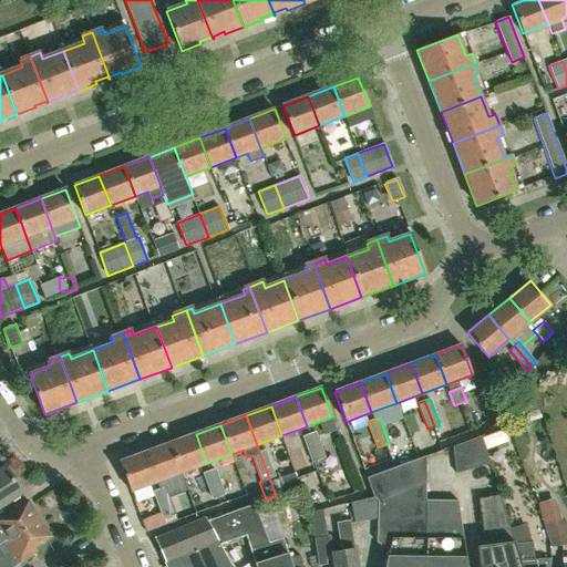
[(310,434),(319,460),(325,457),(315,432),(310,434)]
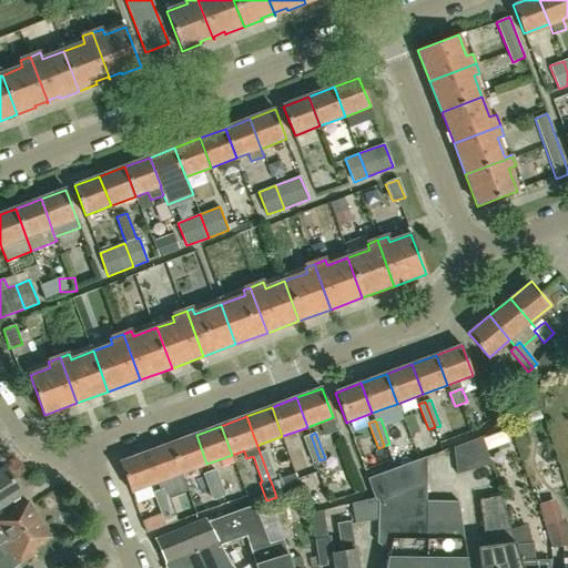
[(206,464),(196,435),(171,445),(182,474),(206,464)]
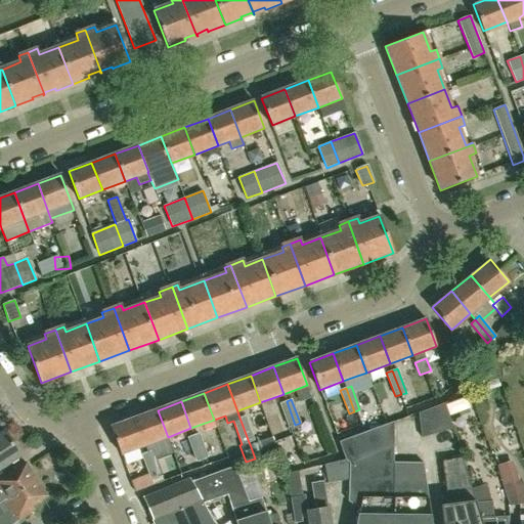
[(295,425),(287,401),(279,403),(289,427),(295,425)]
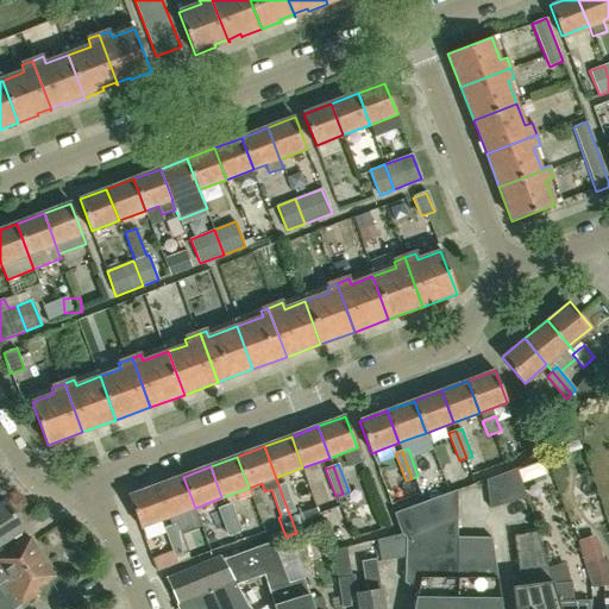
[(518,469),(503,473),(485,479),(489,509),(526,497),(518,469)]
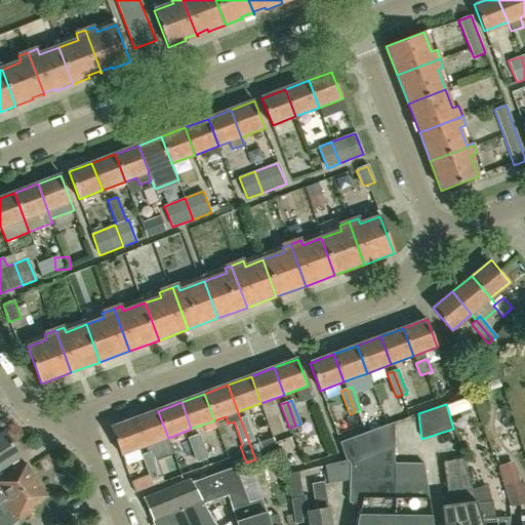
[(168,438),(158,411),(134,419),(145,446),(168,438)]
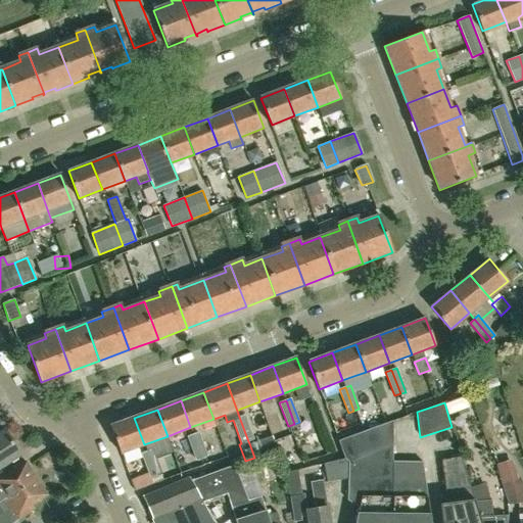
[(253,438),(245,415),(239,417),(248,441),(253,439),(253,438)]
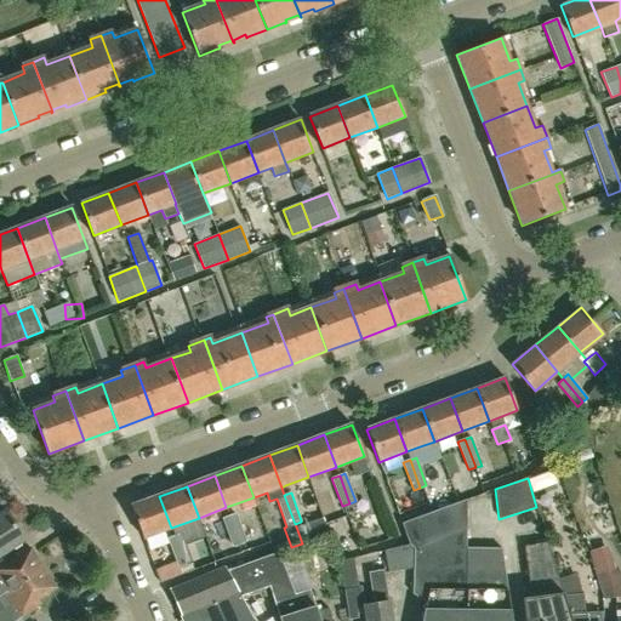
[(171,528),(159,496),(132,506),(144,539),(171,528)]
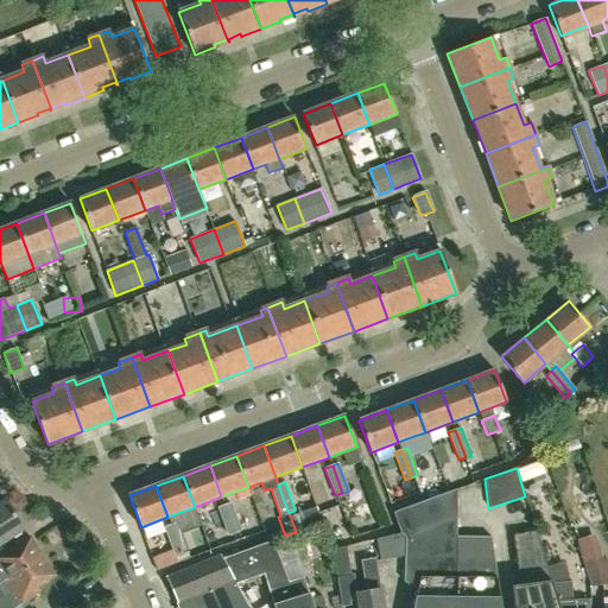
[(393,512),(400,533),(405,537),(405,557),(404,582),(416,591),(412,607),(501,607),(492,536),(456,534),(456,514),(456,489),(393,512)]
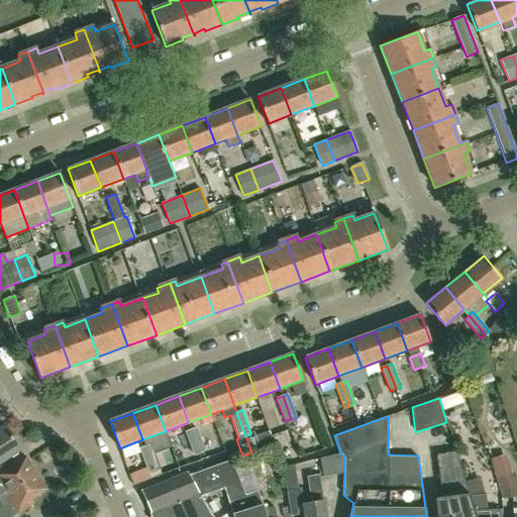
[(0,460),(19,448),(5,426),(0,429),(0,460)]
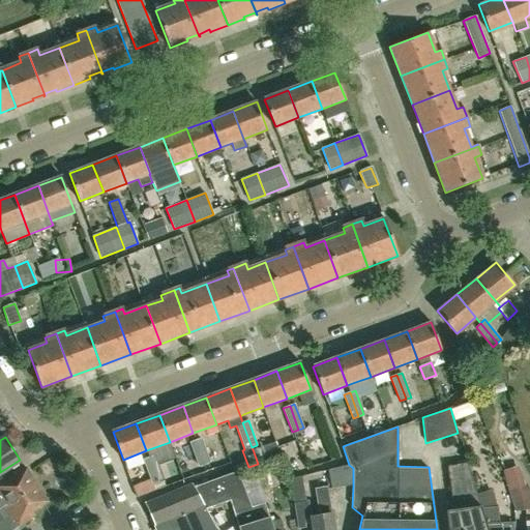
[(196,440),(205,465),(210,463),(201,438),(196,440)]
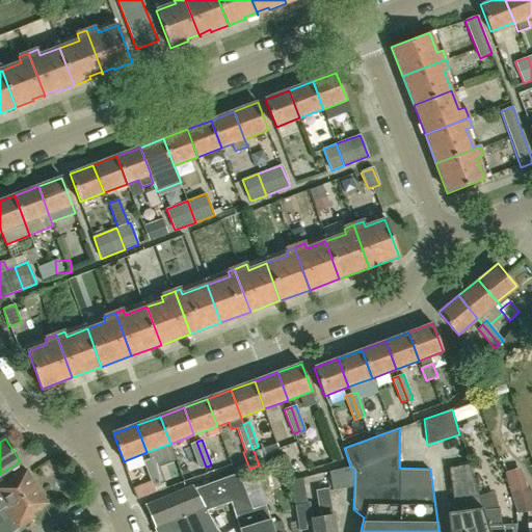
[(206,467),(196,442),(190,444),(200,468),(206,467)]
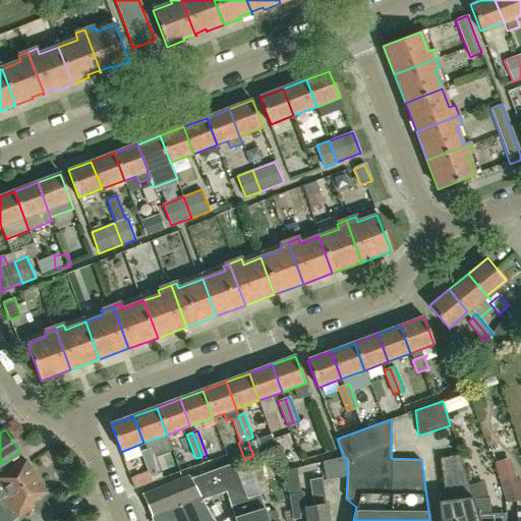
[(276,448),(273,441),(271,433),(248,442),(253,456),(274,449),(276,448)]
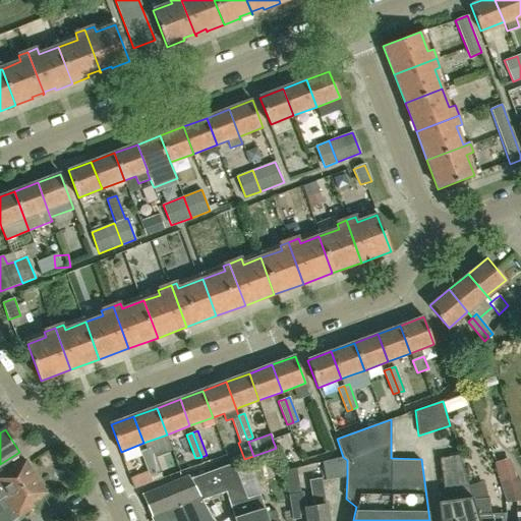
[(147,450),(155,473),(161,471),(152,448),(147,450)]
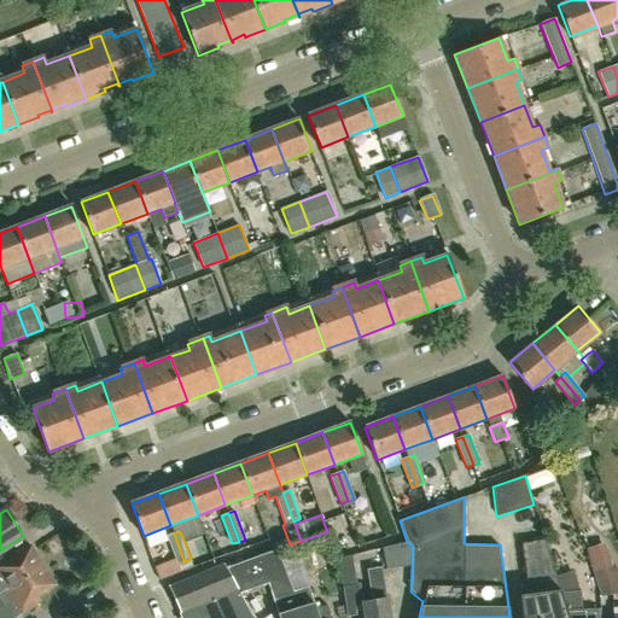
[(184,561),(174,534),(167,536),(178,564),(184,561)]
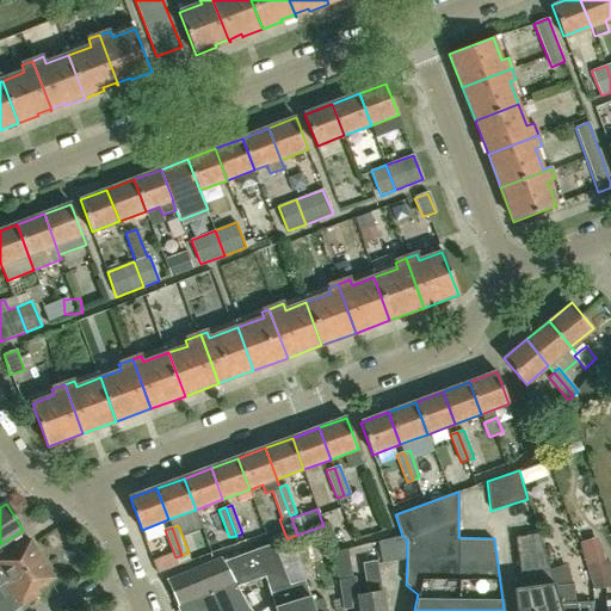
[(514,587),(517,610),(562,610),(555,587),(538,535),(516,537),(523,587),(514,587)]
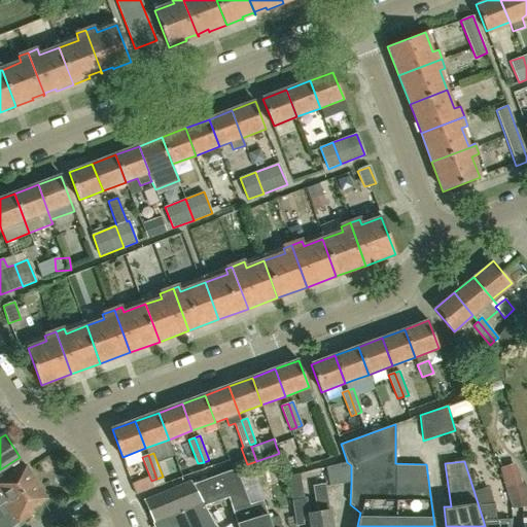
[(325,466),(329,486),(351,483),(351,465),(347,462),(325,466)]
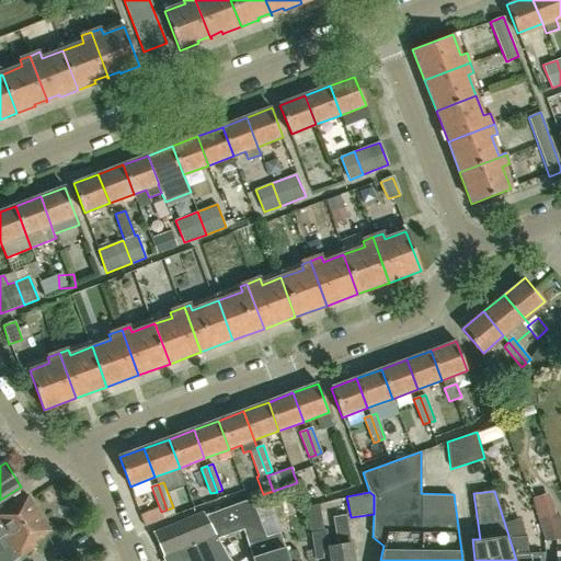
[(0,539),(4,537),(15,553),(19,558),(38,545),(36,540),(49,531),(26,495),(0,513),(0,539)]
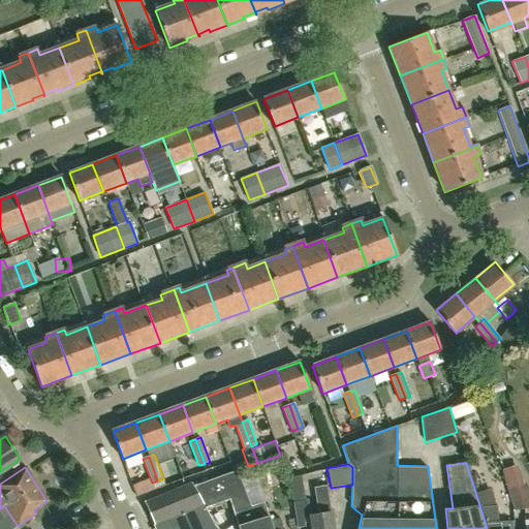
[(516,468),(502,472),(515,510),(524,509),(528,508),(528,493),(526,484),(521,485),(516,468)]
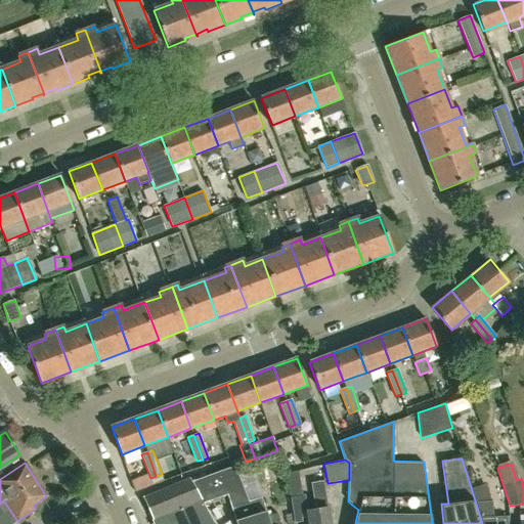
[(234,467),(192,482),(204,504),(227,494),(236,523),(281,523),(277,513),(267,516),(266,511),(261,496),(248,500),(234,467)]
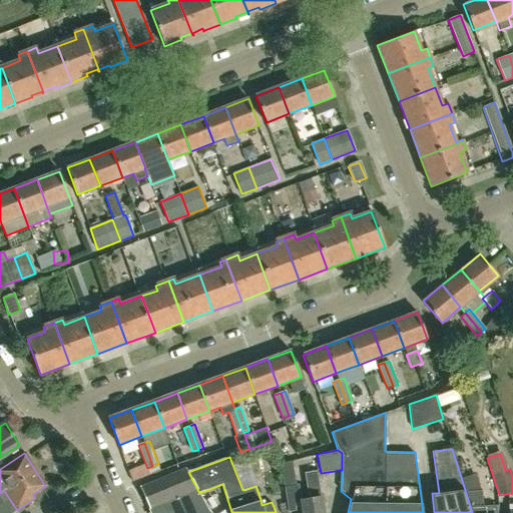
[(292,462),(282,464),(280,464),(284,486),(296,484),(292,462)]
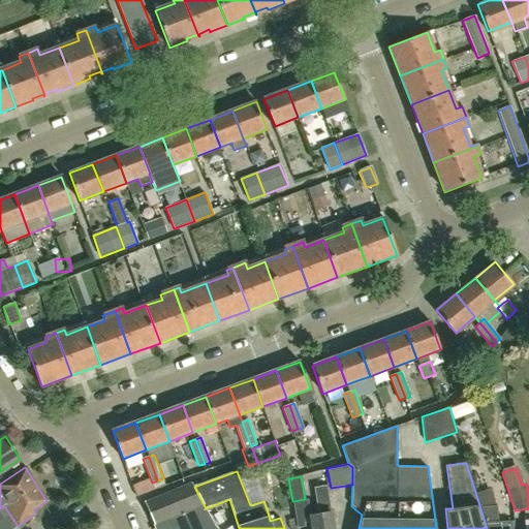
[(218,528),(217,527),(213,520),(206,508),(194,487),(191,481),(155,497),(155,498),(146,501),(156,524),(155,525),(156,528),(218,528)]
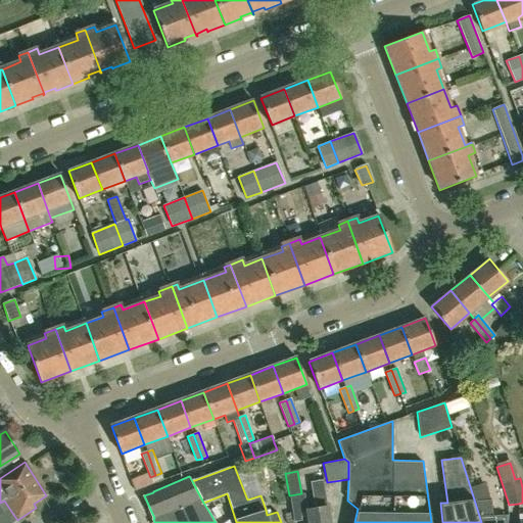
[(330,522),(323,480),(310,482),(315,509),(307,510),(308,522),(330,522)]
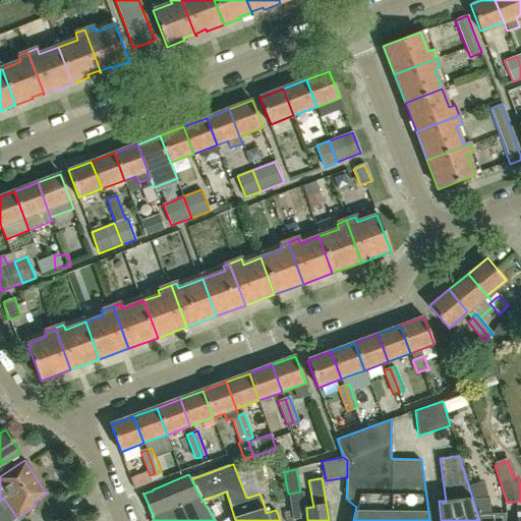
[(488,500),(473,501),(479,520),(506,520),(506,515),(489,516),(488,500)]
